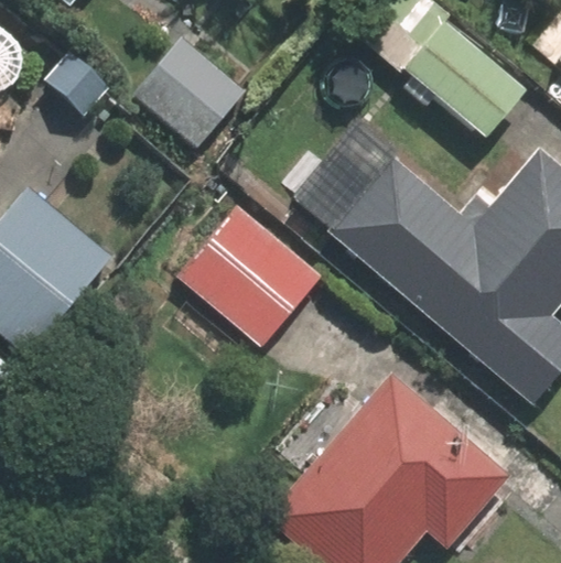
[(41,0),(74,26),(95,0),(41,0)]
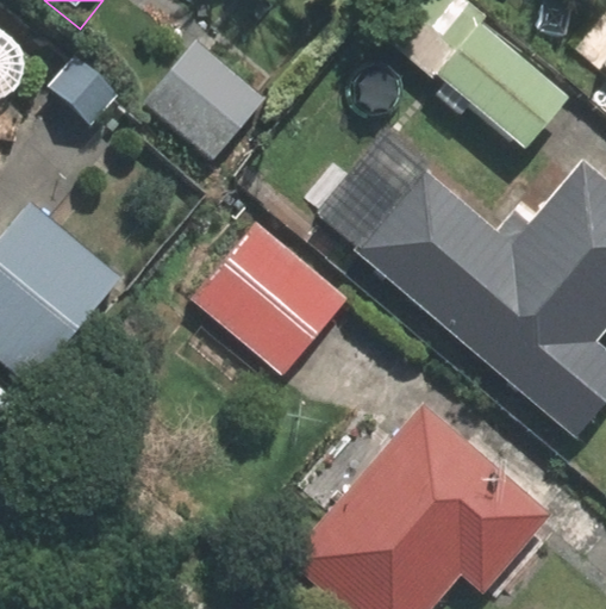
[(605,2),(573,44),(605,75),(605,2)]
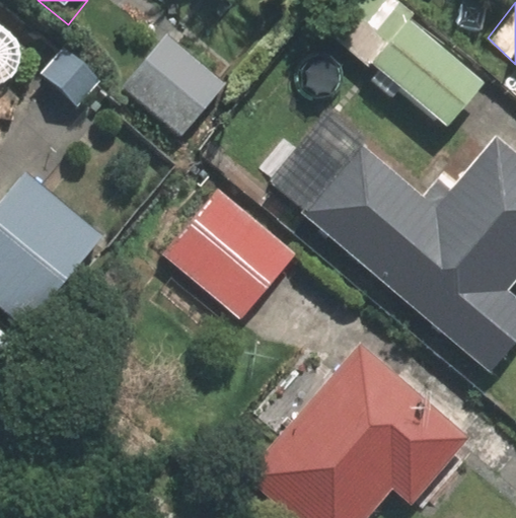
[(443,121),(480,73),(398,12),(362,60),(443,121)]
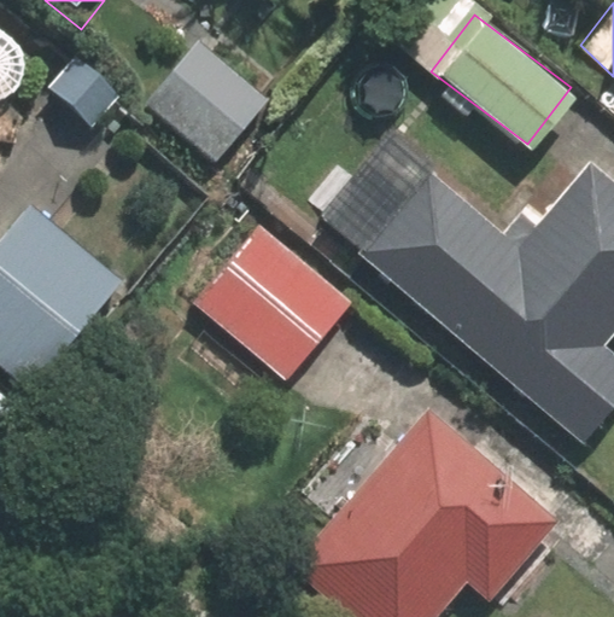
[(0,100),(4,99),(9,95),(13,92),(17,87),(19,82),(22,77),(24,71),(25,67),(25,60),(25,54),(25,48),(23,44),(22,38),(18,33),(15,28),(11,24),(6,21),(1,17),(0,16),(0,100)]
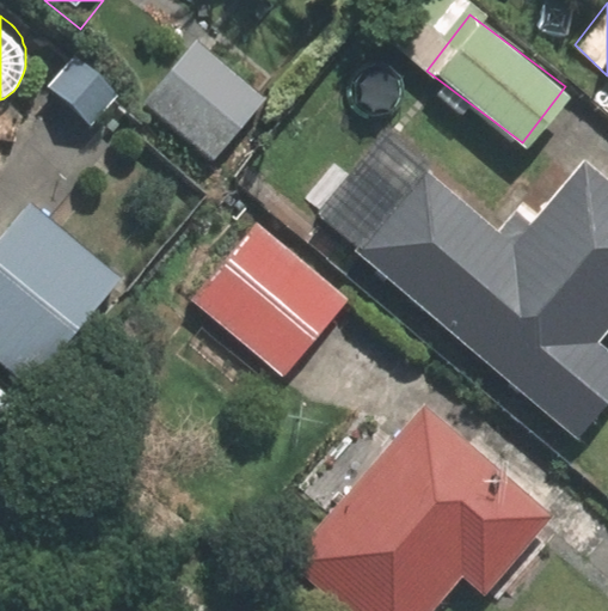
[(277,107),(191,30),(134,95),(219,171),(277,107)]
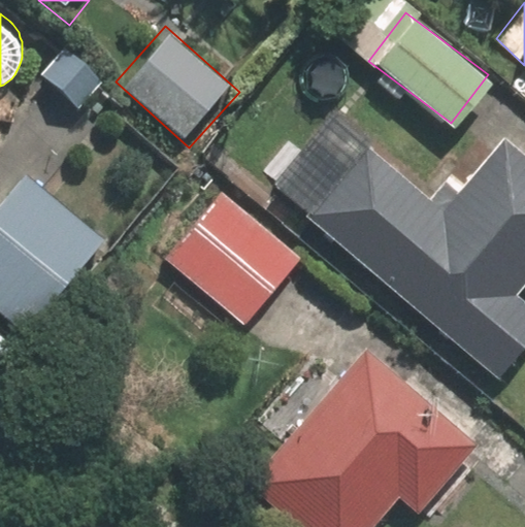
[(305,217),(492,374),(524,335),(524,131),(513,122),(447,199),(372,137),(305,217)]
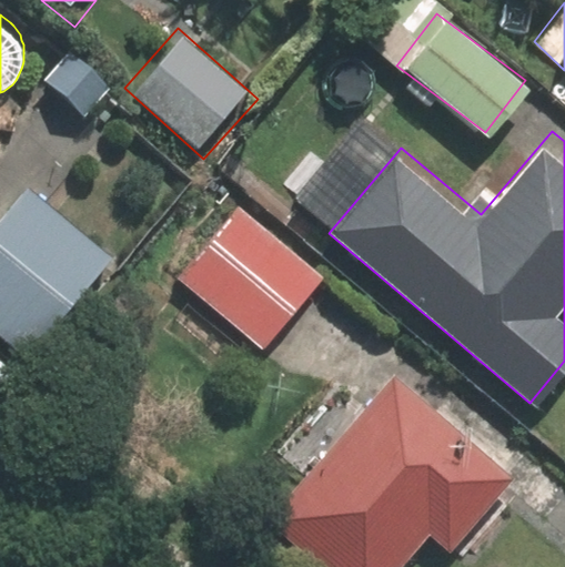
[(114,259),(23,193),(0,225),(0,337),(38,365),(114,259)]
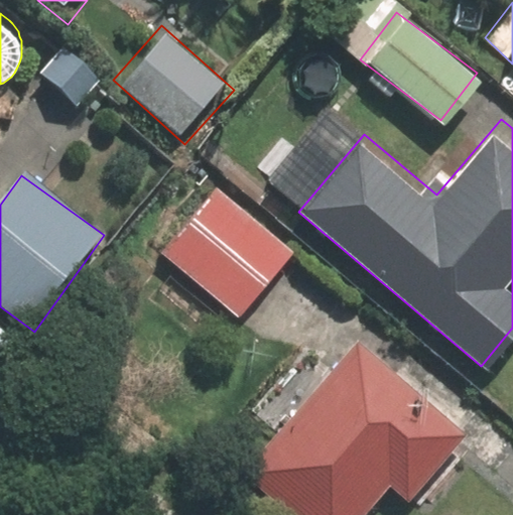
[(292,250),(213,189),(160,259),(240,319),(292,250)]
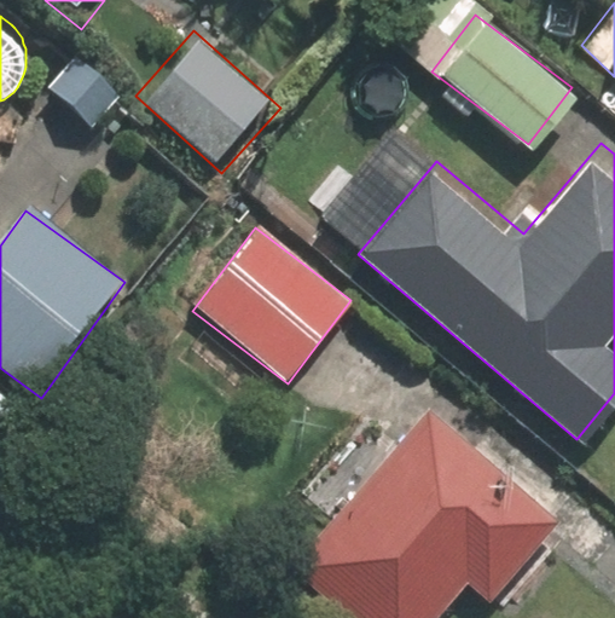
[(442,617),(460,595),(488,617),(491,617),(558,533),(410,415),(291,562),(360,617),(442,617)]
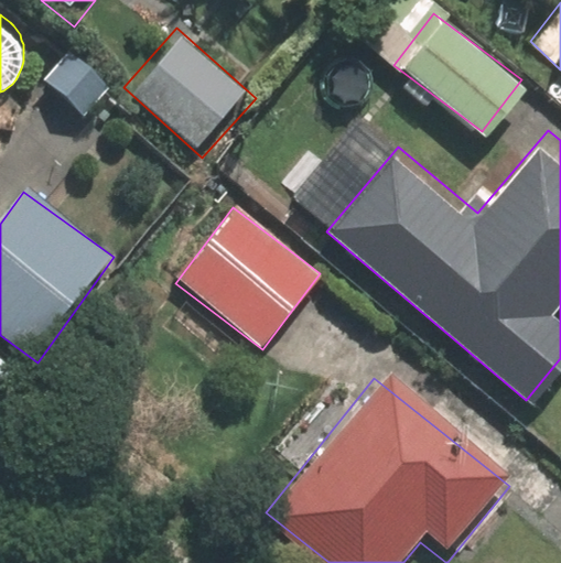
All buildings are outlined.
